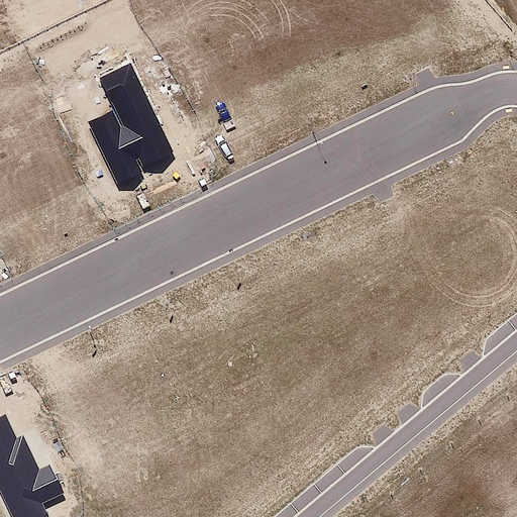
[(88,122),(116,183),(141,173),(138,168),(174,150),(130,64),(100,78),(112,109),(88,122)]
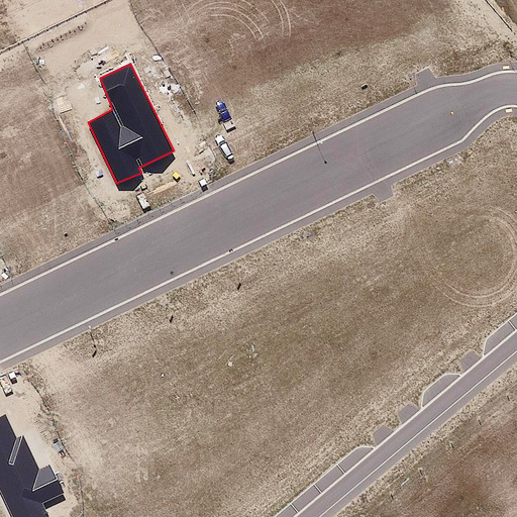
[(5,415),(0,417),(0,491),(11,516),(48,516),(43,504),(63,495),(50,466),(39,470),(24,435),(17,438),(5,415)]
